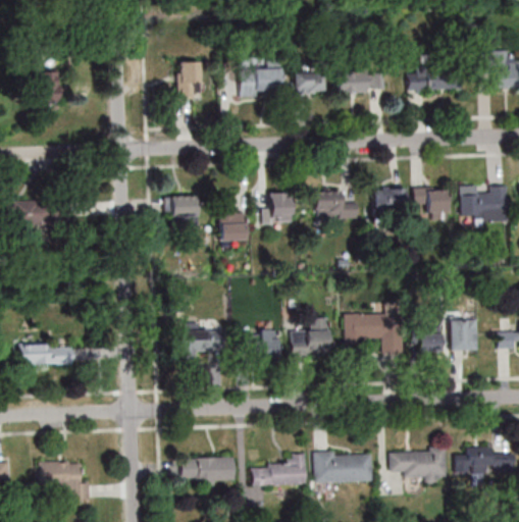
[(21,48),(42,47),(43,68),(63,67),(64,89),(61,89),(62,102),(26,103),(17,98),(17,90),(14,88),(17,84),(22,80),(21,48)]
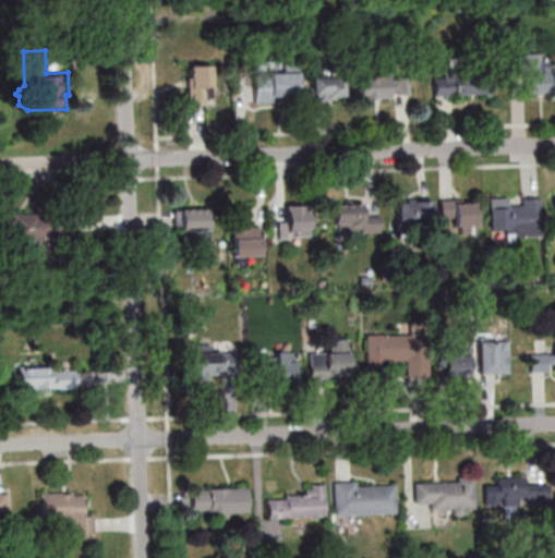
[(554,91),(529,92),(529,77),(511,77),(511,60),(523,60),(523,53),(545,53),(545,58),(551,58),(551,64),(554,64),(554,91)]
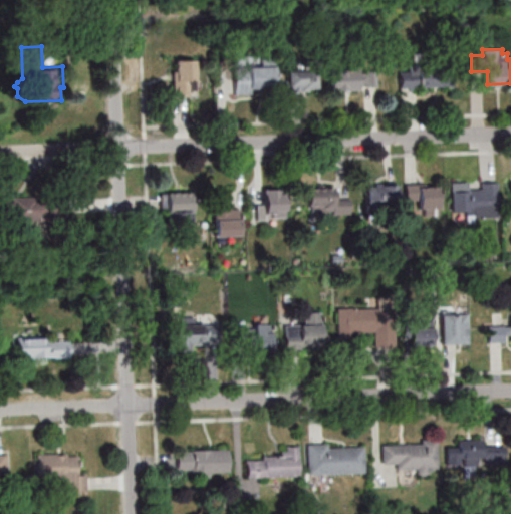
[(253,93),(253,87),(278,86),(277,65),(276,65),(276,57),(266,57),(265,54),(239,55),(237,68),(237,94),(253,93)]
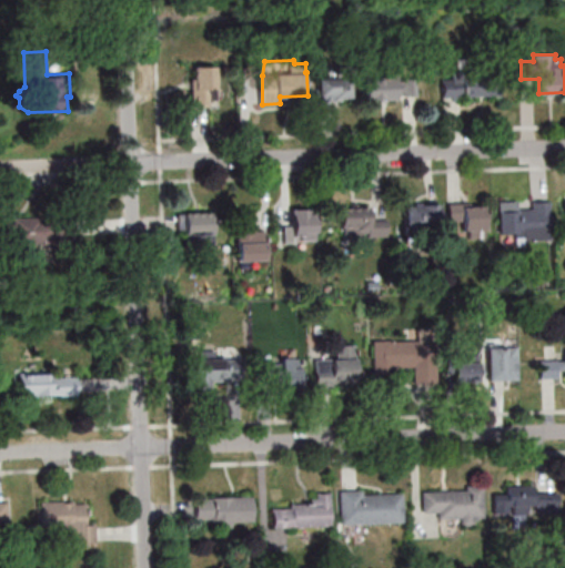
[(218,66),(219,100),(211,100),(211,105),(194,105),(194,79),(197,79),(197,67),(218,66)]
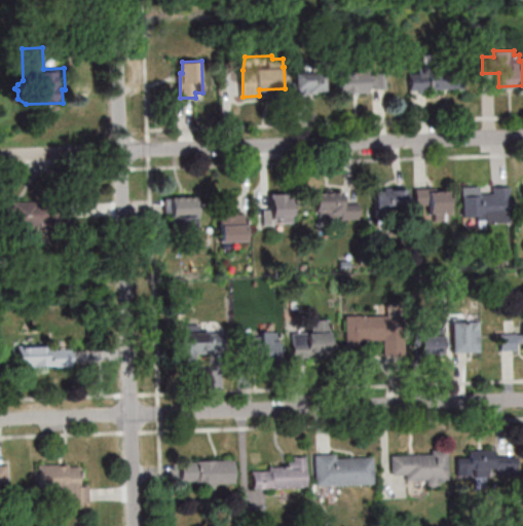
[(420,66),(430,66),(431,67),(464,67),(464,87),(411,88),(410,74),(420,73),(420,66)]
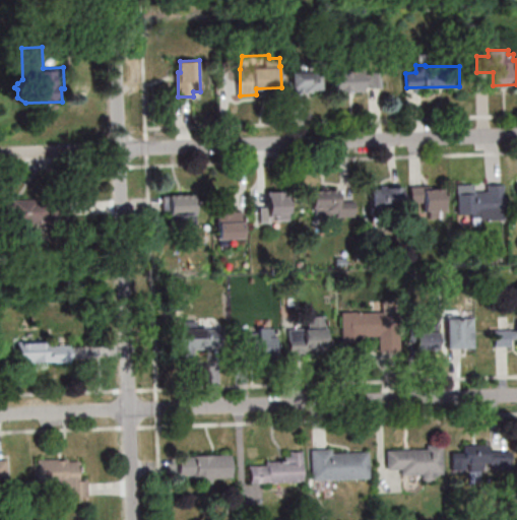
[(367,90),(367,86),(384,86),(384,71),(366,71),(366,69),(336,71),(336,91),(367,90)]
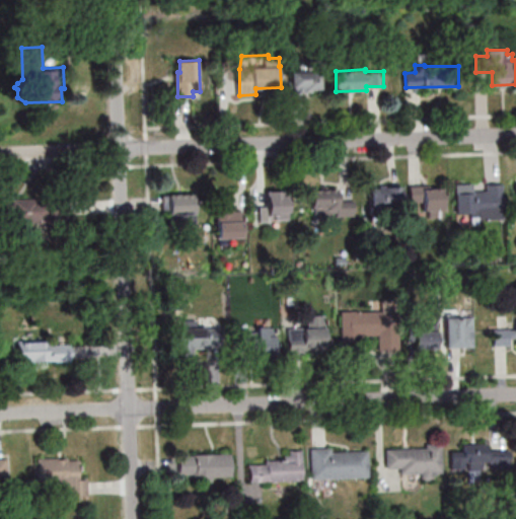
[(321,71),(322,88),(313,88),(313,92),(294,92),(293,72),(321,71)]
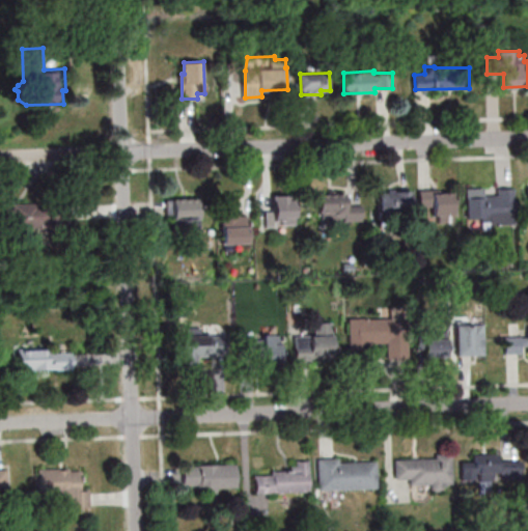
[(517,188),(492,188),(468,188),(468,216),(479,216),(479,225),(517,225),(517,188)]
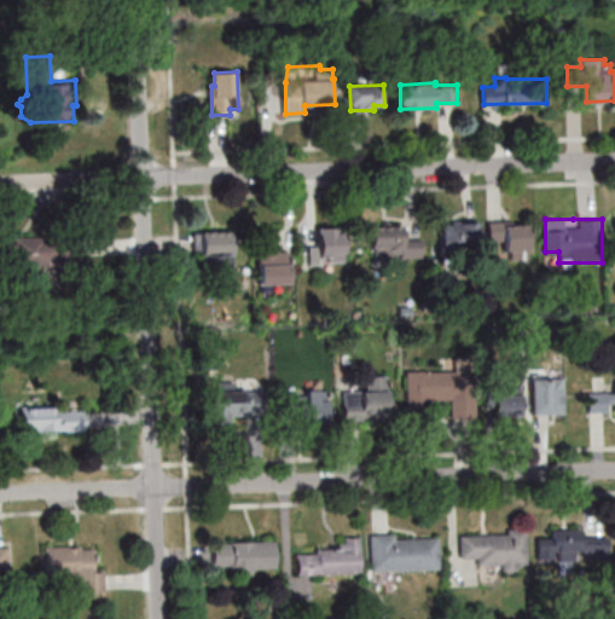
[(533,221),(491,221),(491,244),(505,244),(505,260),(533,260),(533,221)]
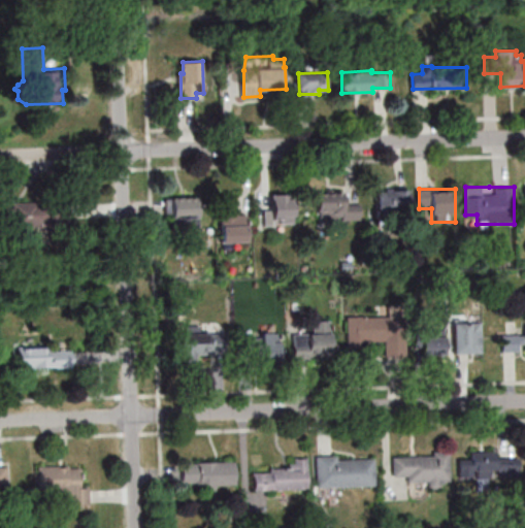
[(378,190),(378,212),(413,212),(413,190),(378,190)]
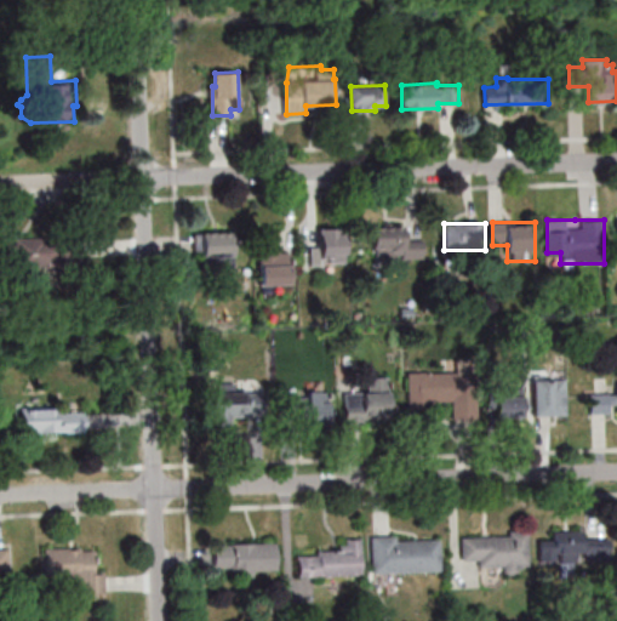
[(373,228),(375,260),(427,260),(427,240),(409,240),(409,227),(373,228)]
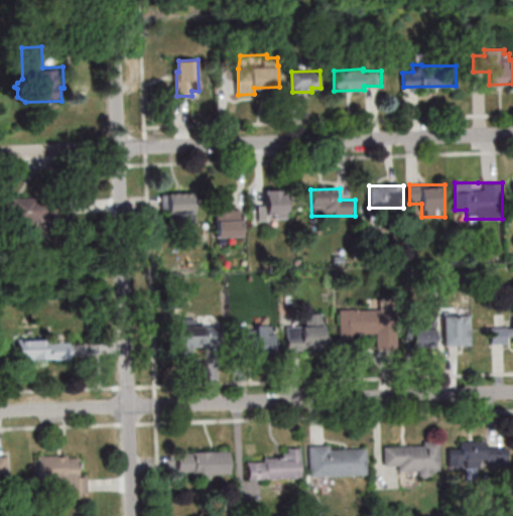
[(169,194),(169,226),(198,226),(198,194),(169,194)]
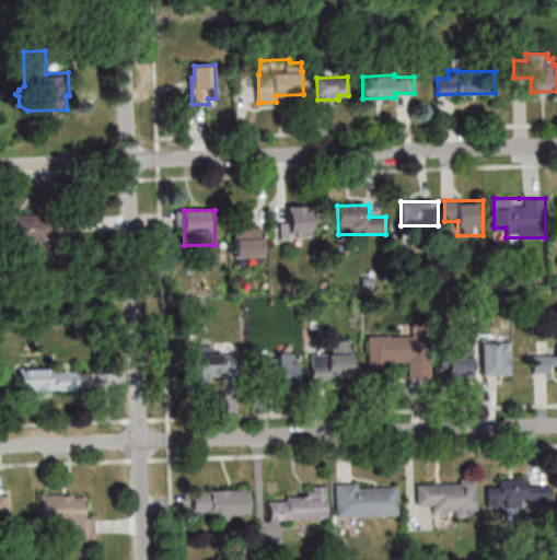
[(266,258),(266,224),(253,224),(253,210),(236,210),(236,258),(266,258)]
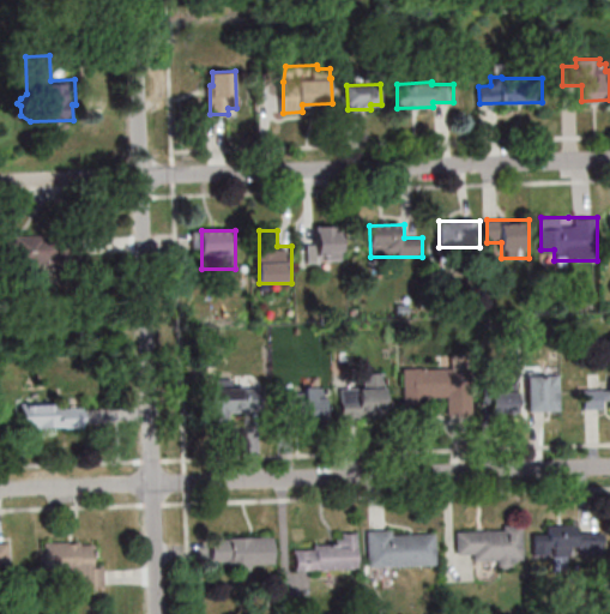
[(79,236),(80,258),(65,258),(65,264),(43,264),(44,277),(29,277),(29,270),(0,270),(0,238),(18,238),(18,236),(47,235),(47,236),(79,236)]
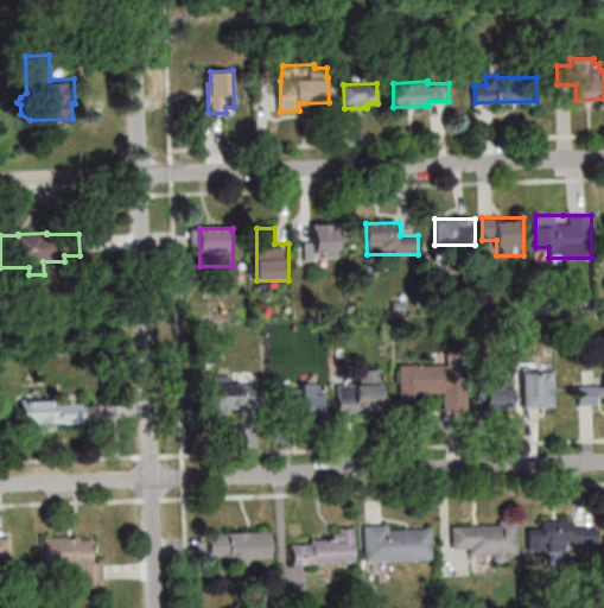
[(302,233),(302,259),(341,259),(341,233),(302,233)]
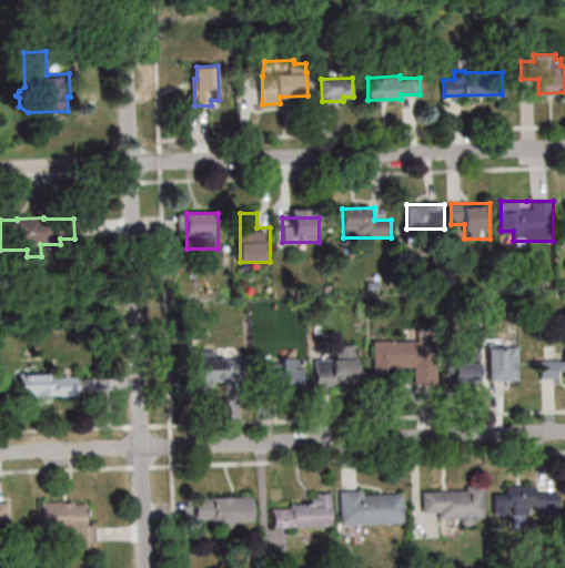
[(375,341),(375,373),(416,372),(416,386),(440,385),(439,340),(375,341)]
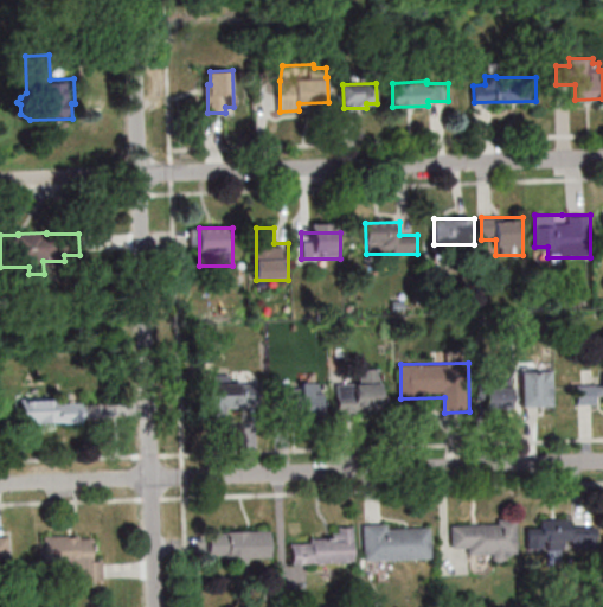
[(383,411),(383,369),(360,369),(360,382),(339,382),(339,410),(383,411)]
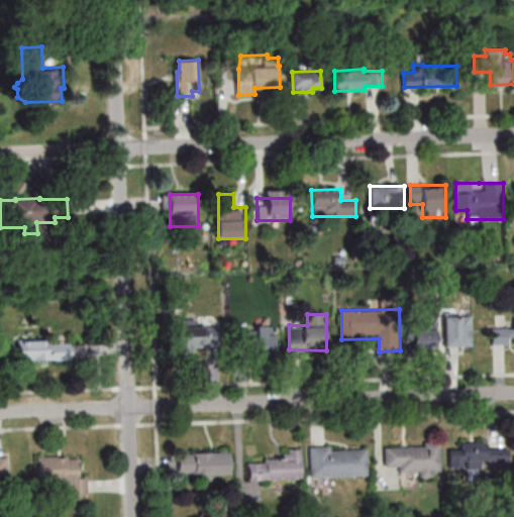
[(474,317),(446,317),(446,347),(474,347),(474,317)]
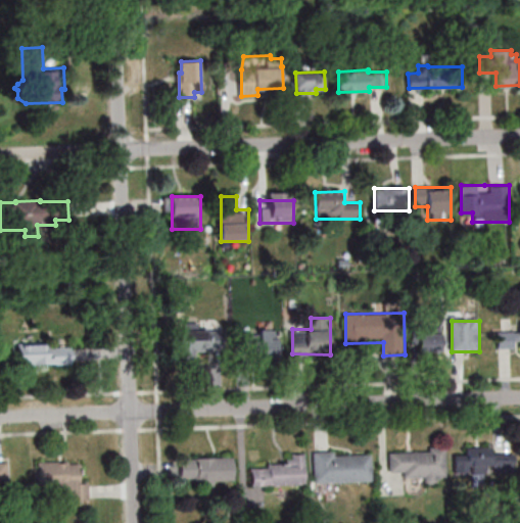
[(181,329),(181,361),(200,361),(200,350),(225,350),(225,329),(181,329)]
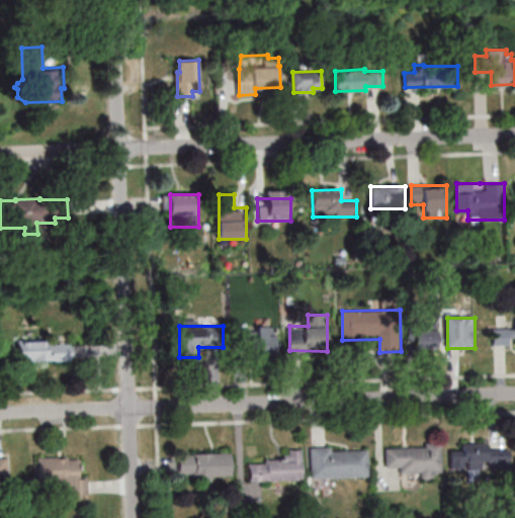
[(238,355),(278,355),(278,328),(238,328),(238,355)]
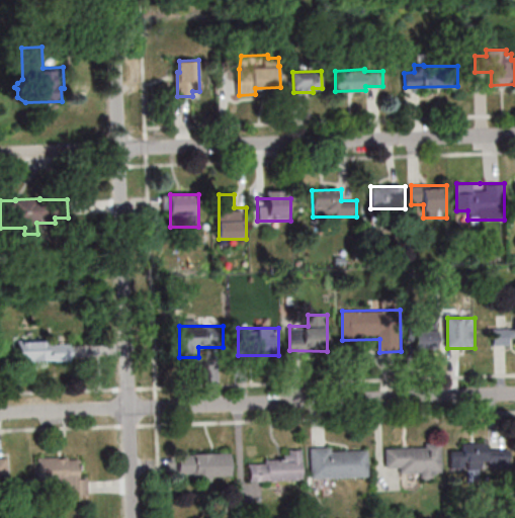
[(514,329),(494,329),(494,345),(514,344),(514,329)]
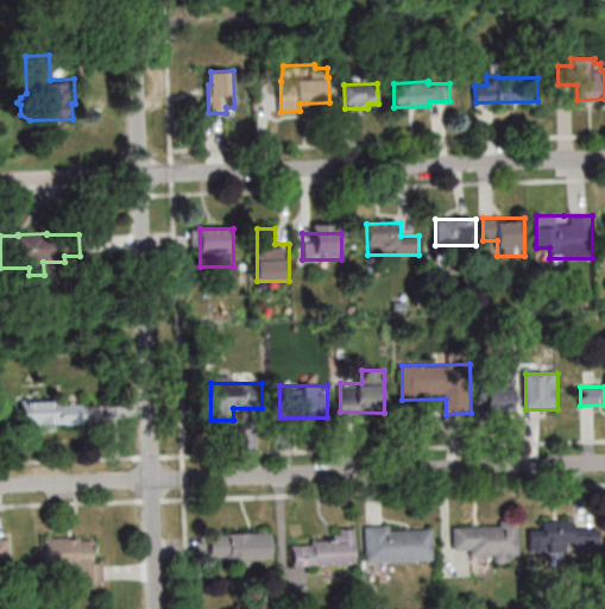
[(481,388),(481,410),(516,410),(516,388),(481,388)]
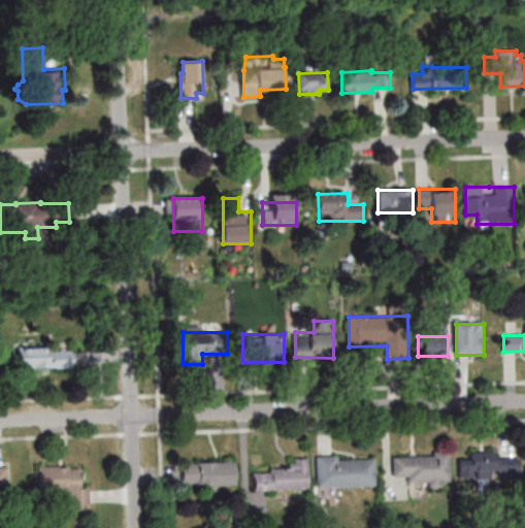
[(73,351),(74,367),(58,368),(58,367),(36,368),(36,371),(29,371),(29,368),(21,369),(20,349),(50,347),(52,352),(73,351)]
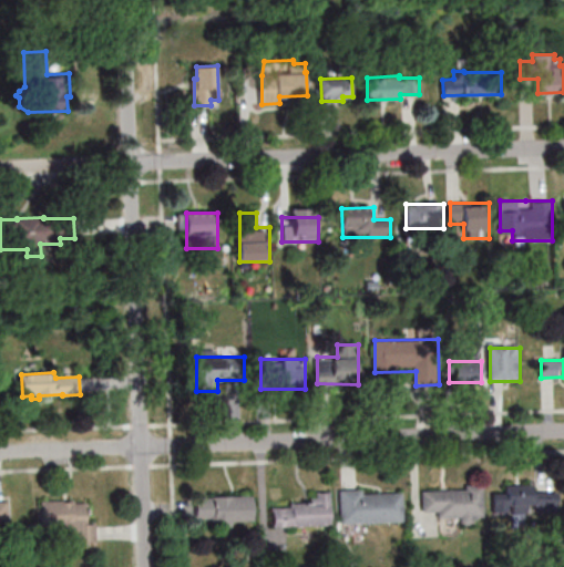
[(535,485),(506,485),(506,495),(494,495),(494,514),(561,514),(561,493),(535,493),(535,485)]
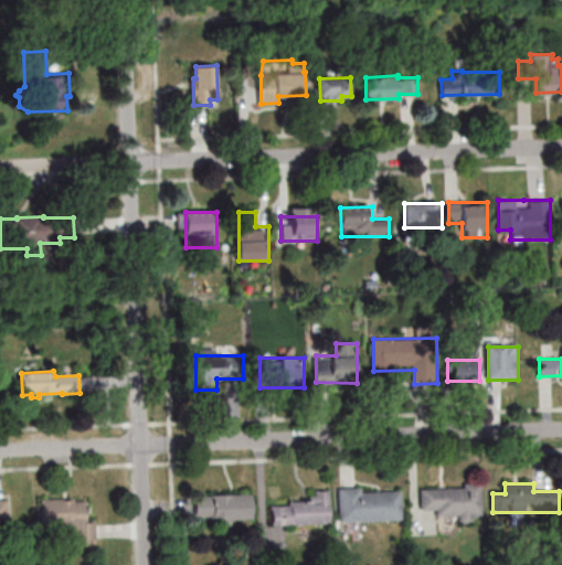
[(484,486),(422,487),(422,514),(459,513),(460,523),(475,522),(475,516),(485,516),(484,486)]
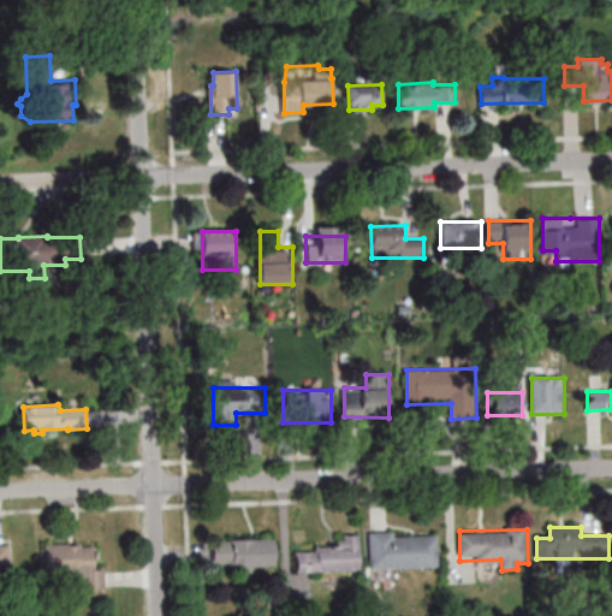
[(370,533),(370,568),(440,568),(440,533),(370,533)]
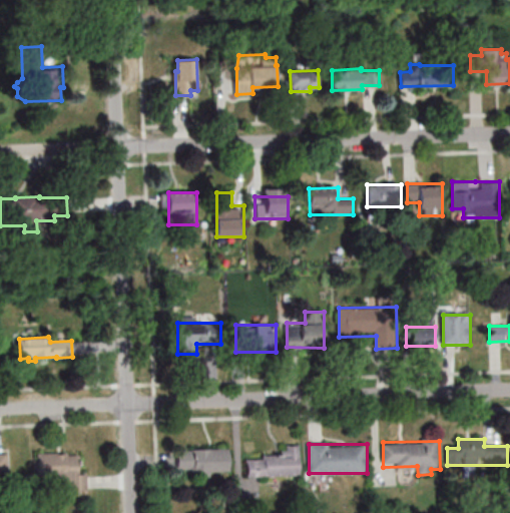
[(301,446),(282,446),(282,456),(248,457),(248,477),(301,477),(301,446)]
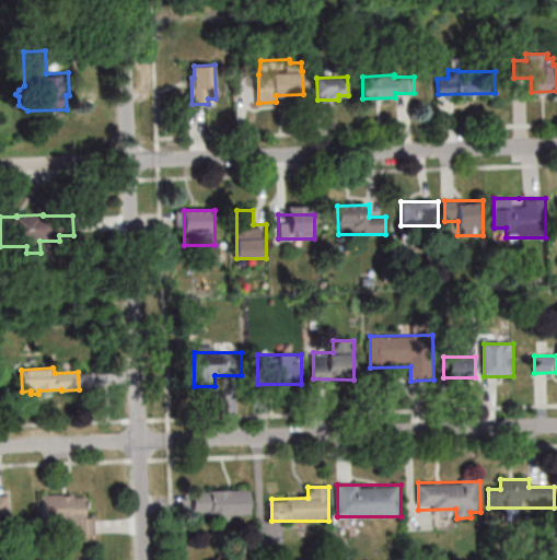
[(253,490),(195,491),(196,512),(209,512),(209,520),(253,520),(253,490)]
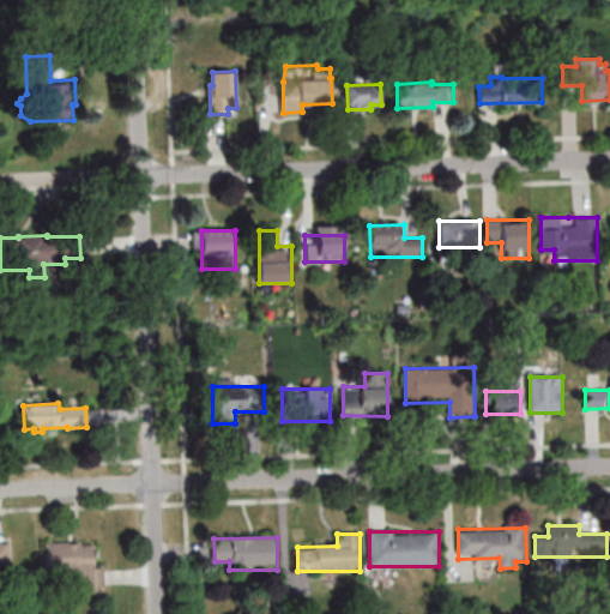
[(0,542),(11,542),(12,566),(0,567),(1,588),(0,588),(0,542)]
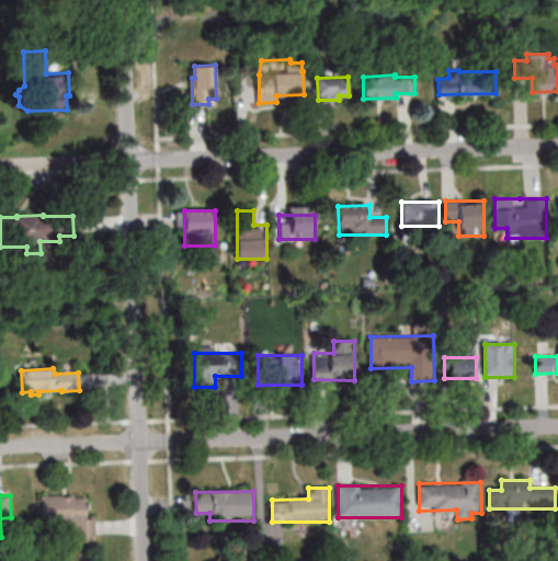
[(98,539),(93,539),(93,536),(80,537),(80,539),(76,540),(75,531),(63,533),(63,530),(44,530),(42,496),(75,495),(75,497),(88,497),(89,517),(97,517),(98,539)]
